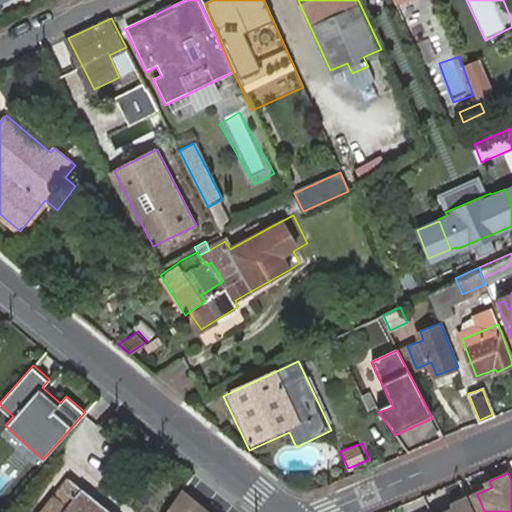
[(46,511),(109,511),(71,482),(46,511)]
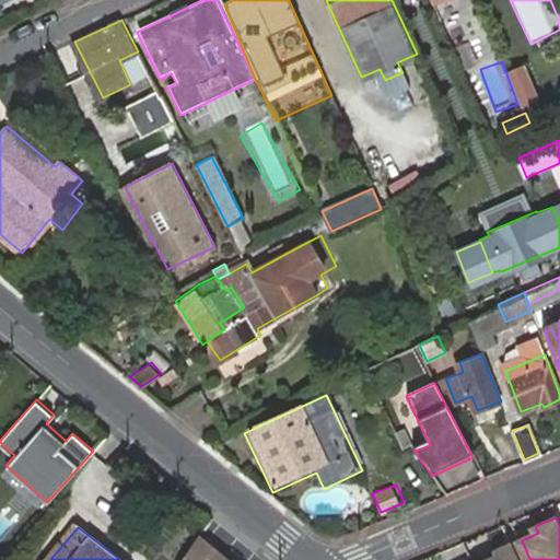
[(229,559),(201,537),(184,559),(229,559)]
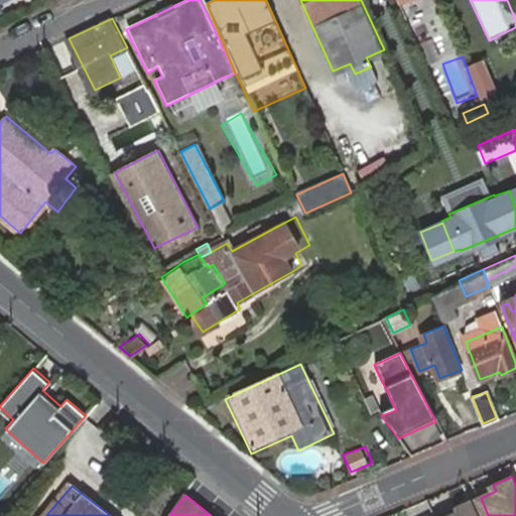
[(457,514),(453,515),(480,515),(473,502),(455,510),(457,514)]
